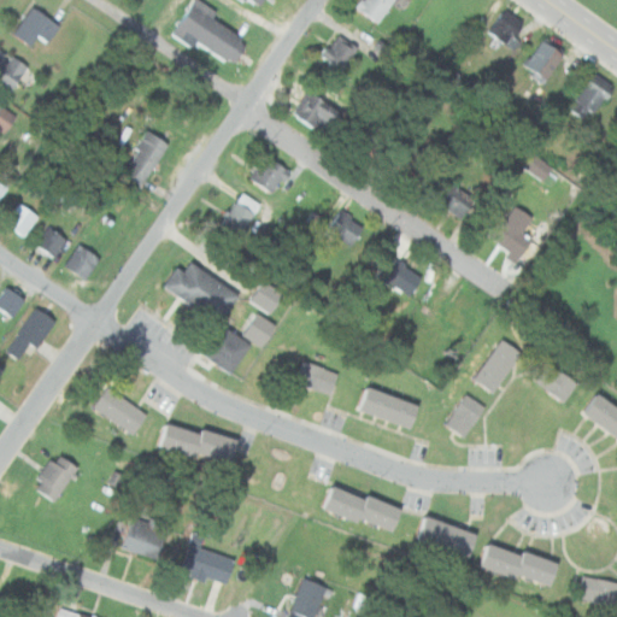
[(193,0),(174,31),(229,65),(247,34),(193,0)]
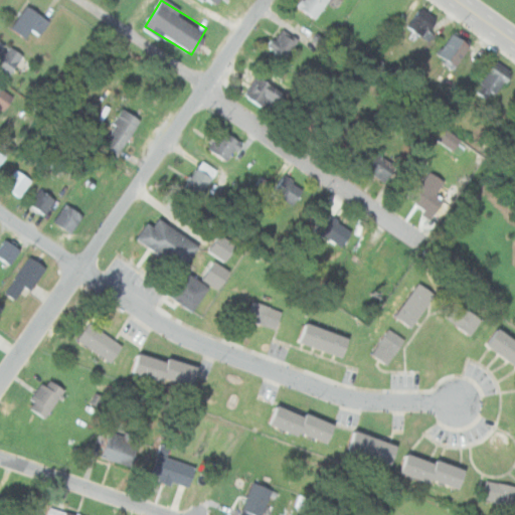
[(302,0),(299,6),(317,18),(329,0),(302,0)]
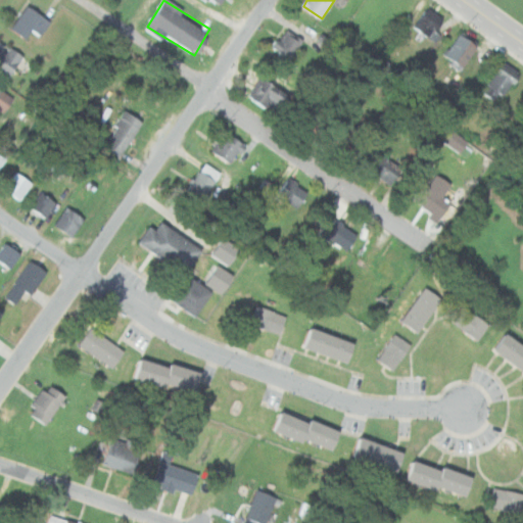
[(49,22),(28,5),(9,28),(24,40),(32,31),(38,36),(49,22)]
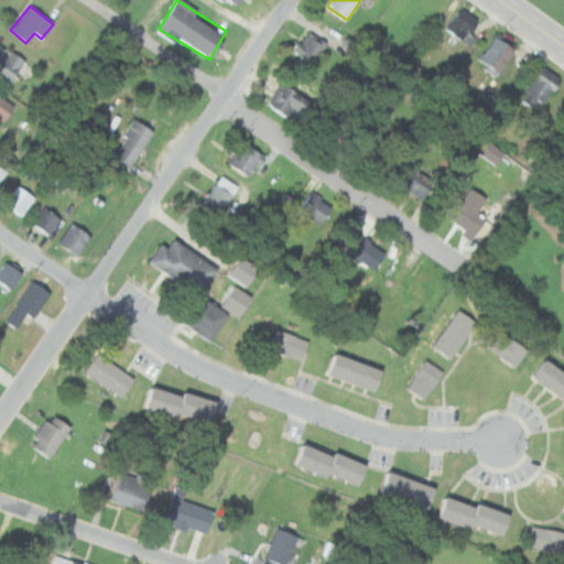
[(476,31),(456,14),(445,29),(466,44),(476,31)]
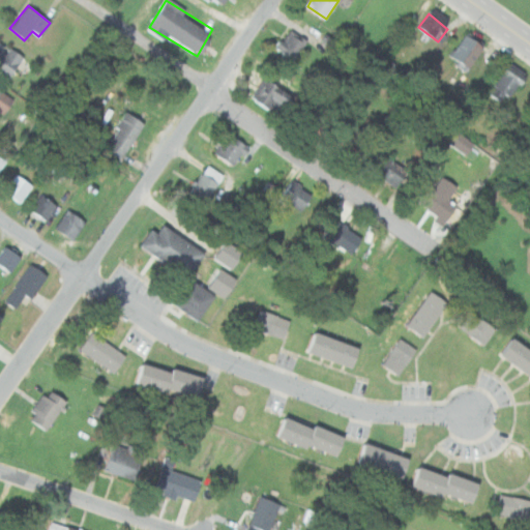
[(276,49),(296,59),(306,40),(287,30),(276,49)]
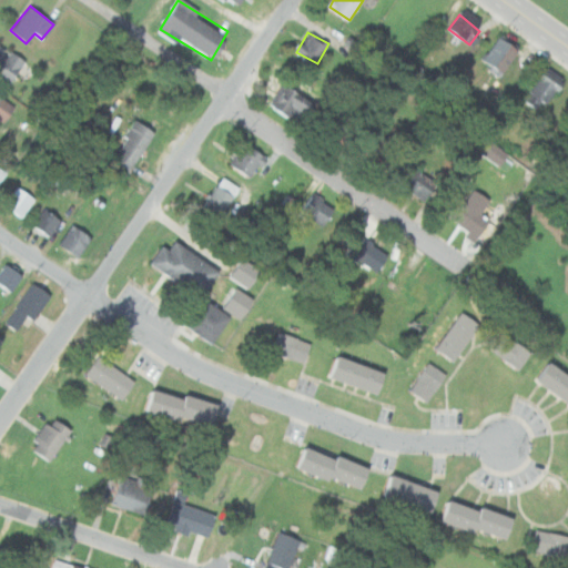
[(517,49),(497,36),(479,63),(499,77),(517,49)]
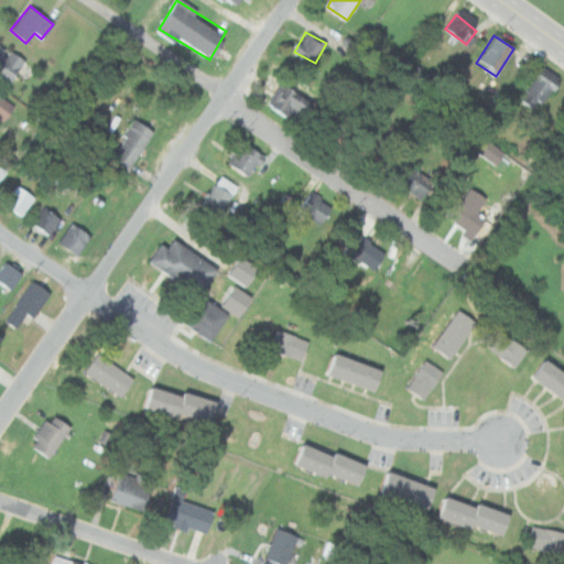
[(24,62),(1,45),(0,46),(0,79),(7,85),(24,62)]
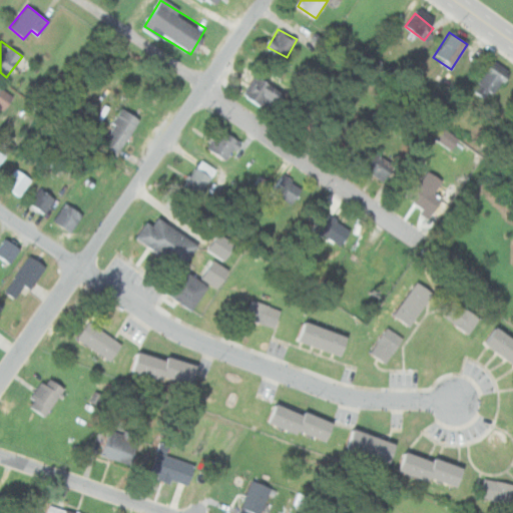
[(505,76),(491,65),(473,89),(486,100),(505,76)]
